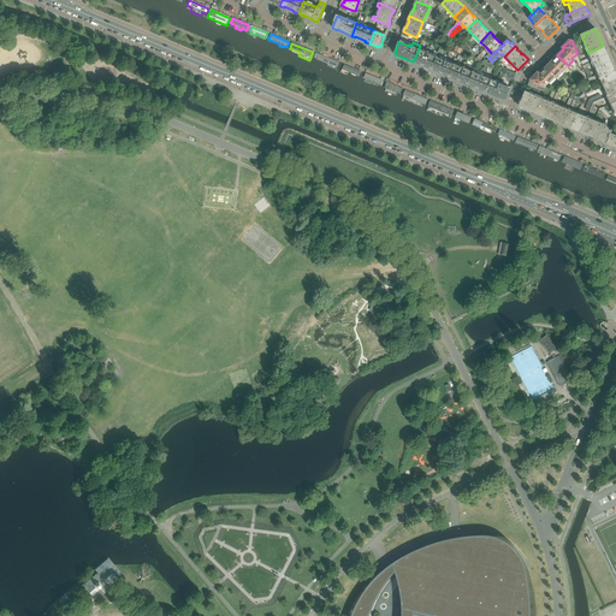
[(611,64),(603,46),(588,53),(596,70),(611,64)]
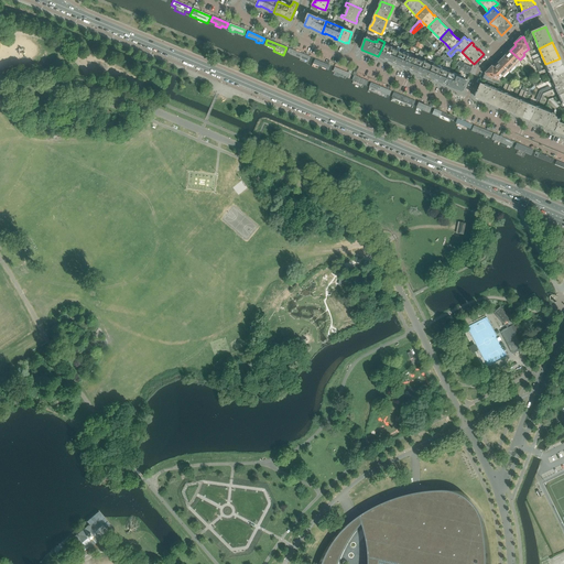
[(394,63),(400,52),(383,45),(378,56),(394,63)]
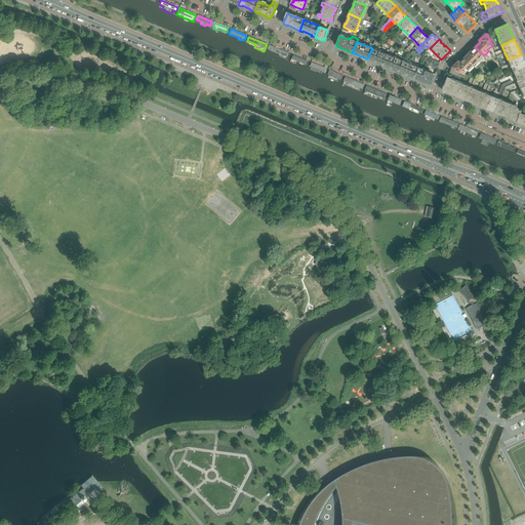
[(287,57),(289,53),(270,45),(268,49),(287,57)]
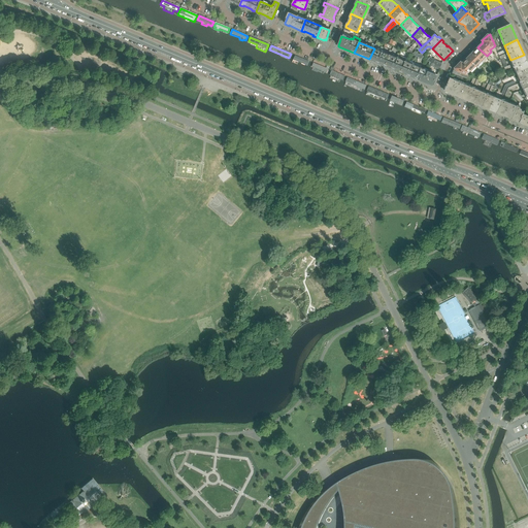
[(486,60),(485,59),(487,56),(477,47),(467,58),(476,67),(482,62),(484,63),(486,60)]
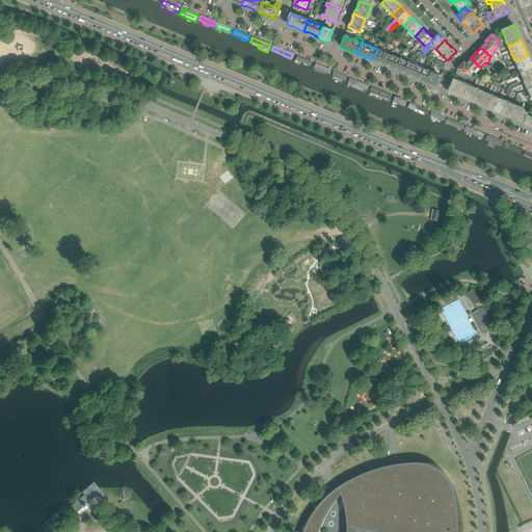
[(388,67),(393,55),(377,49),(372,59),(388,67)]
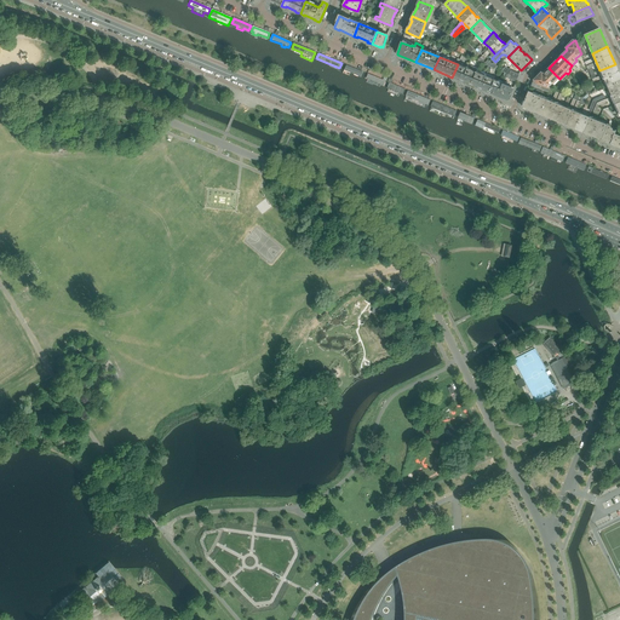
[(476,73),(477,69),(468,65),(469,63),(466,63),(465,68),(458,64),(452,78),(471,85),(476,73)]
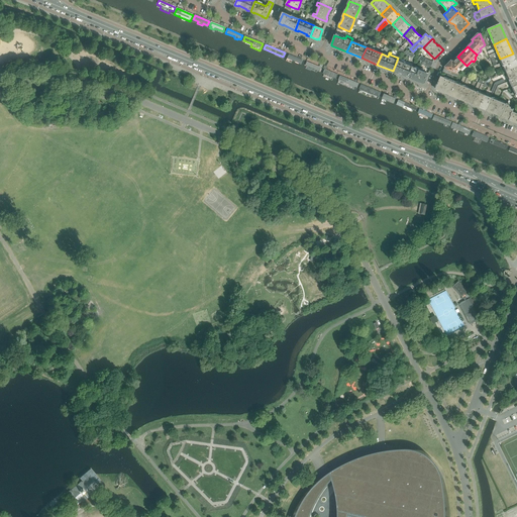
[(516,68),(516,63),(516,61),(513,54),(500,59),(507,73),(516,68)]
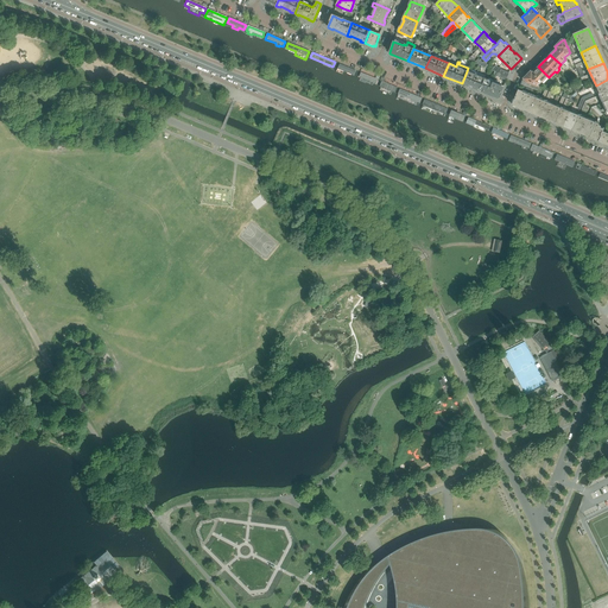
[(354,76),(356,71),(340,64),(337,69),(336,73),(342,75),(343,71),(354,76)]
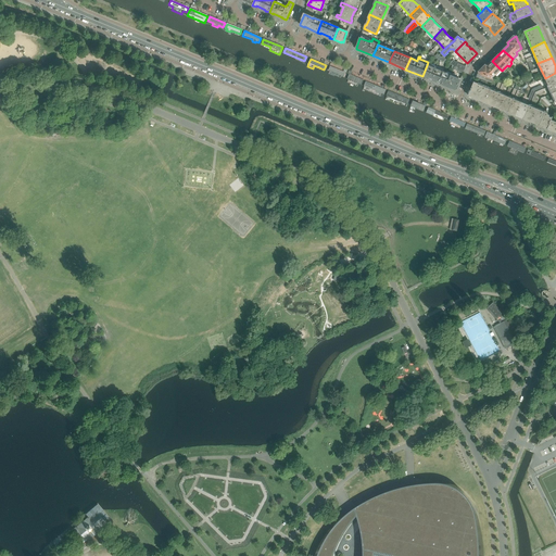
[(496,75),(502,71),(492,61),(487,66),(485,65),(479,72),(478,74),(485,77),(487,77),(489,78),(490,78),(491,79),(492,77),(495,74),(496,75)]
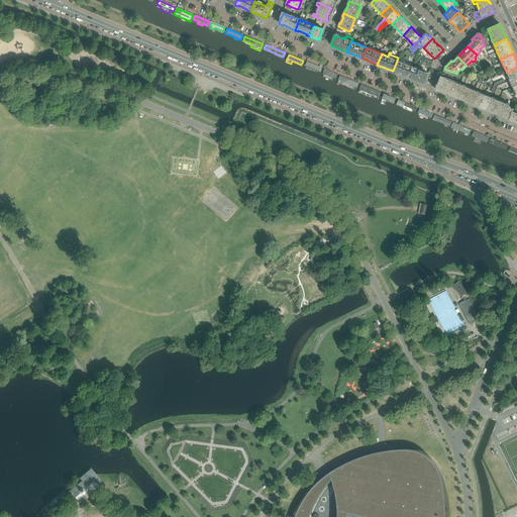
[(408,78),(412,67),(397,61),(393,71),(408,78)]
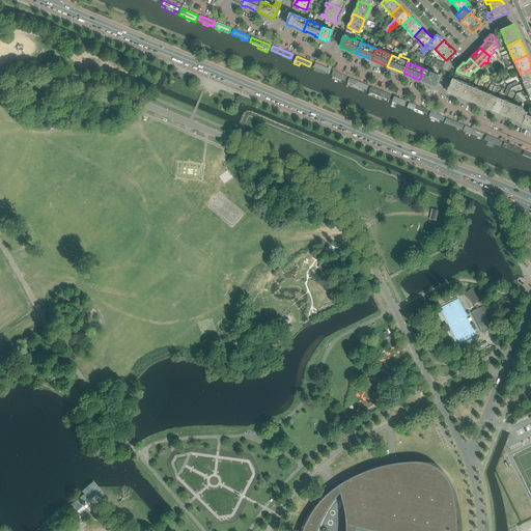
[(330,75),(331,71),(315,63),(313,67),(330,75)]
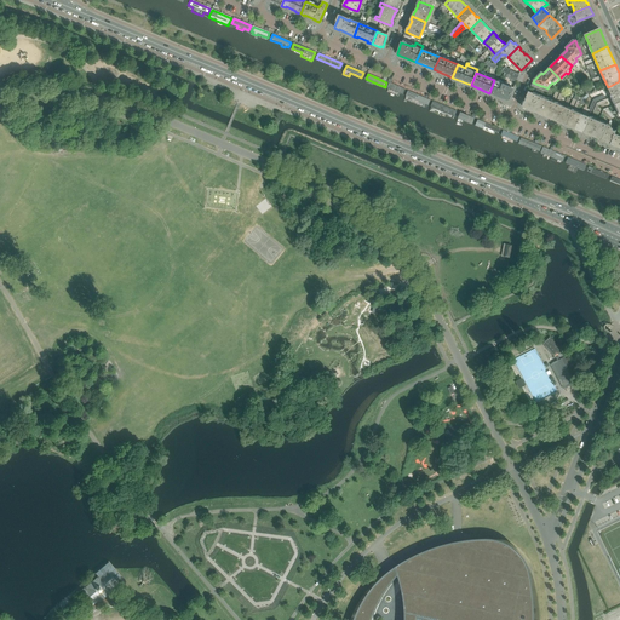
[(509,99),(514,90),(503,85),(504,84),(505,81),(495,78),(494,80),(489,93),(507,101),(509,99)]
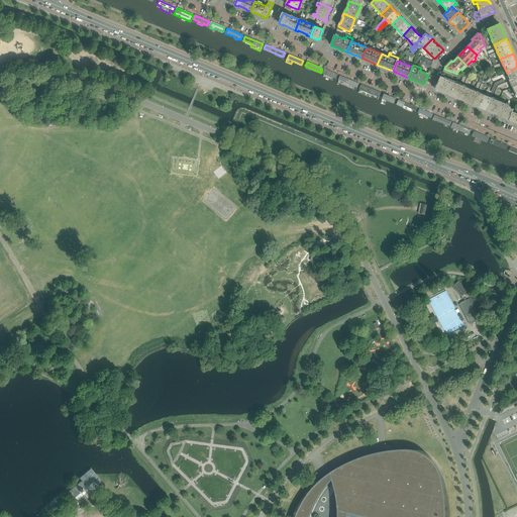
[(516,85),(516,68),(507,73),(513,87),(516,85)]
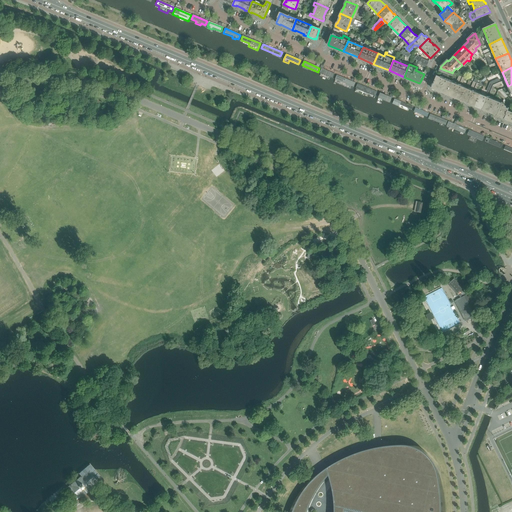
[(335,74),(321,69),(320,73),(321,73),(320,76),(329,80),(330,77),(333,78),(335,74)]
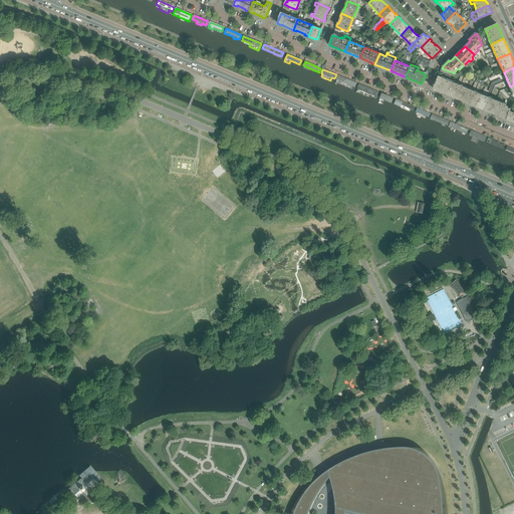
[(355,86),(356,83),(338,75),(337,79),(344,82),(343,85),(350,87),(351,85),(355,86)]
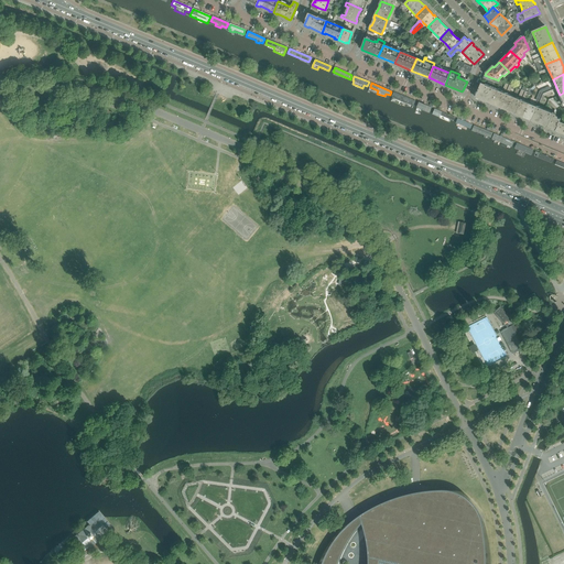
[(491,104),(497,91),(480,84),(476,97),(491,104)]
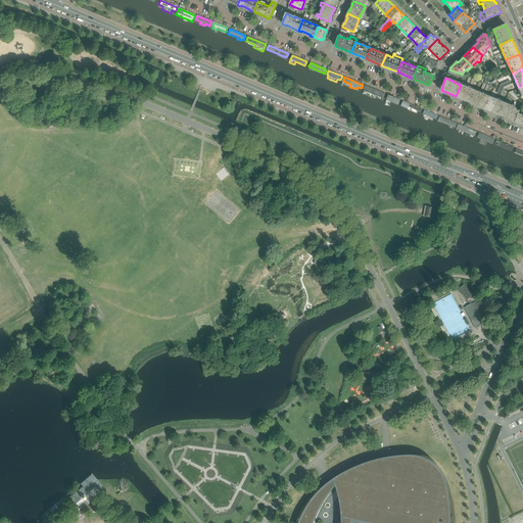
[(471,102),(475,91),(461,85),(456,96),(471,102)]
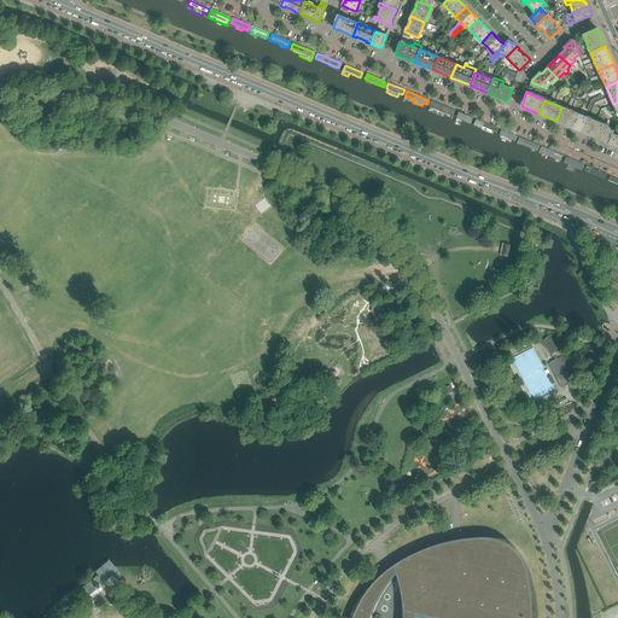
[(456,111),(431,101),(429,106),(431,106),(430,110),(441,115),(442,111),(454,116),(456,111)]
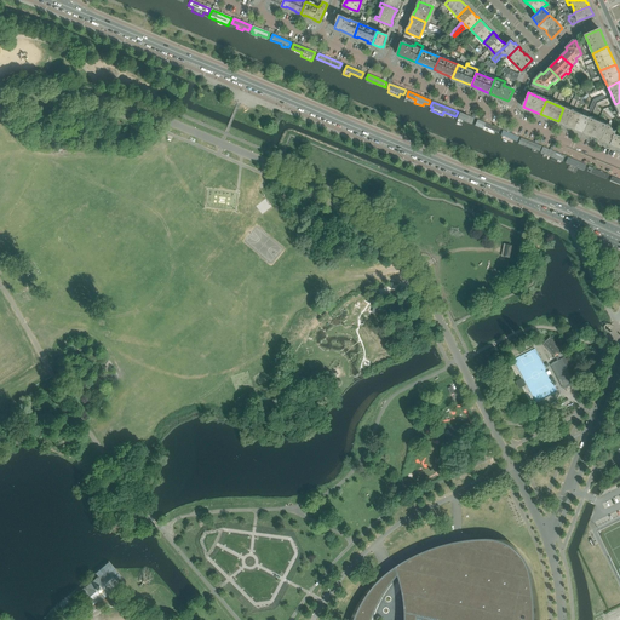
[(575,128),(581,115),(563,108),(558,121),(575,128)]
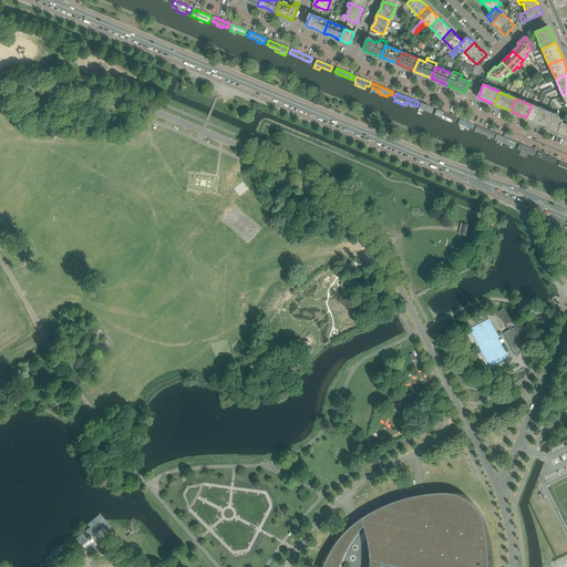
[(432,114),(434,109),(421,103),(416,113),(422,115),(424,111),(432,114)]
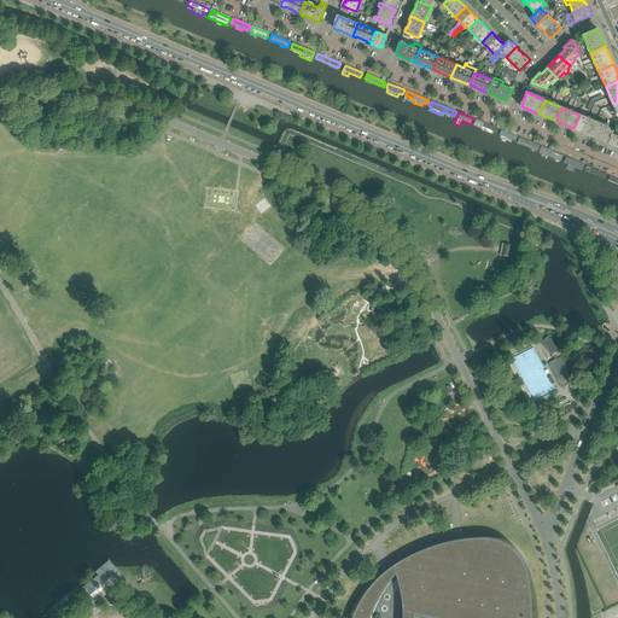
[(590,135),(596,122),(579,115),(573,128),(590,135)]
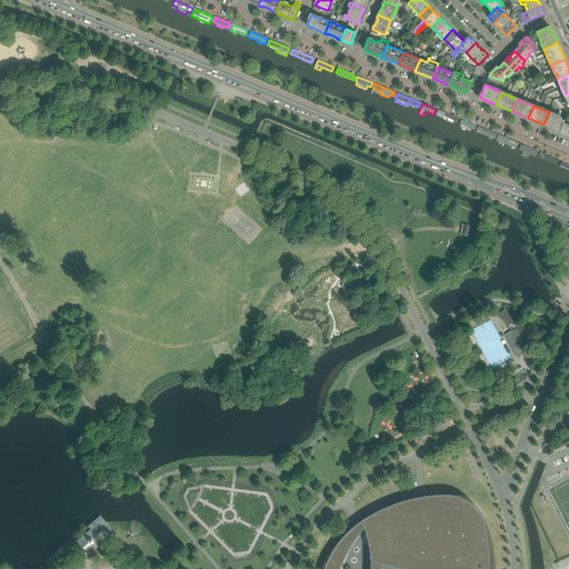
[(562,127),(565,121),(561,120),(561,118),(559,118),(560,117),(555,115),(556,111),(550,109),(549,112),(543,125),(560,132),(562,127)]
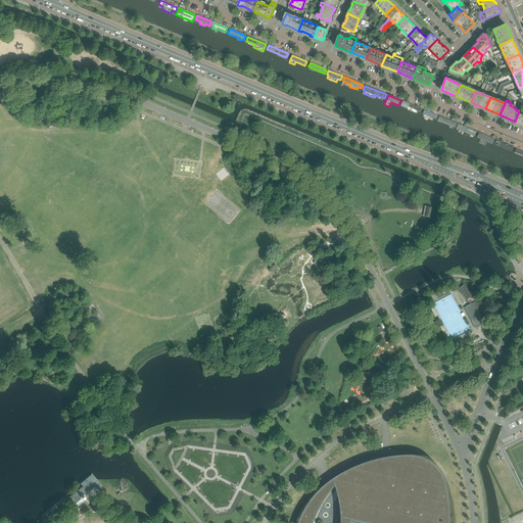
[(421,112),(422,109),(402,101),(400,106),(417,114),(418,111),(421,112)]
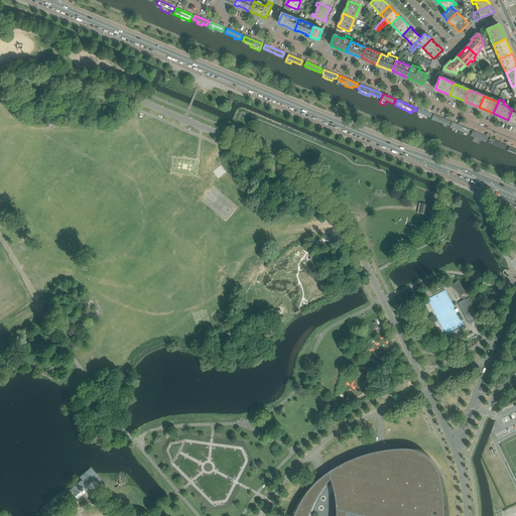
[(430,119),(431,114),(419,109),(417,113),(430,119)]
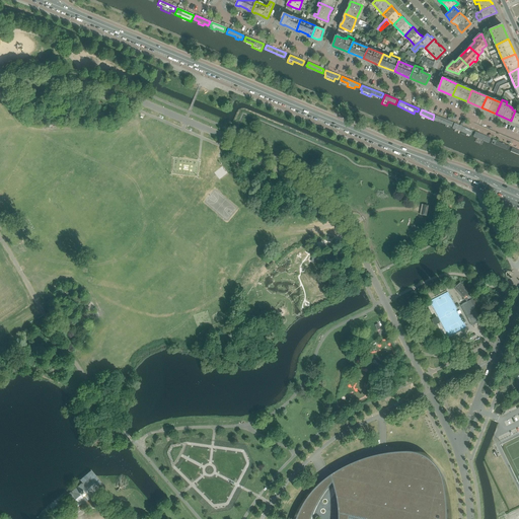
[(451,127),(453,123),(435,116),(434,120),(446,125),(445,127),(450,129),(451,127)]
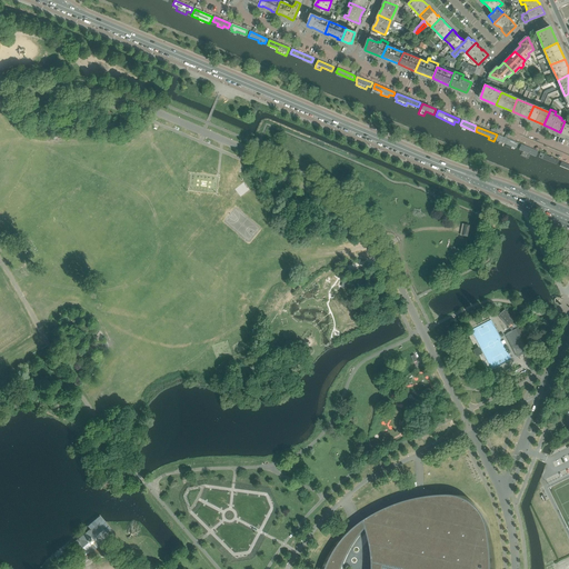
[(516,149),(518,143),(498,136),(496,140),(497,140),(496,141),(500,143),(502,143),(516,149)]
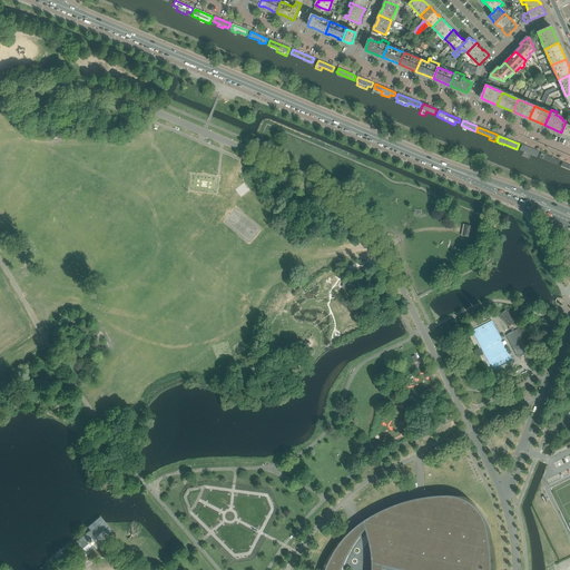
[(539,153),(522,145),(520,149),(526,153),(524,156),(531,158),(532,155),(537,157),(539,153)]
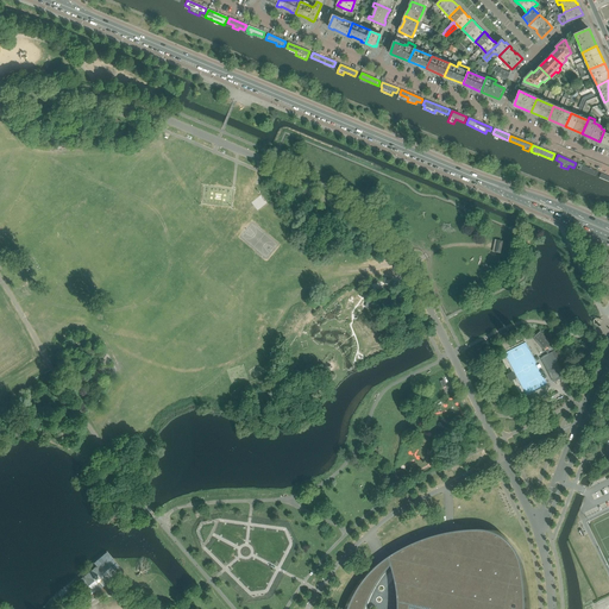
[(596,177),(597,173),(578,164),(576,169),(596,177)]
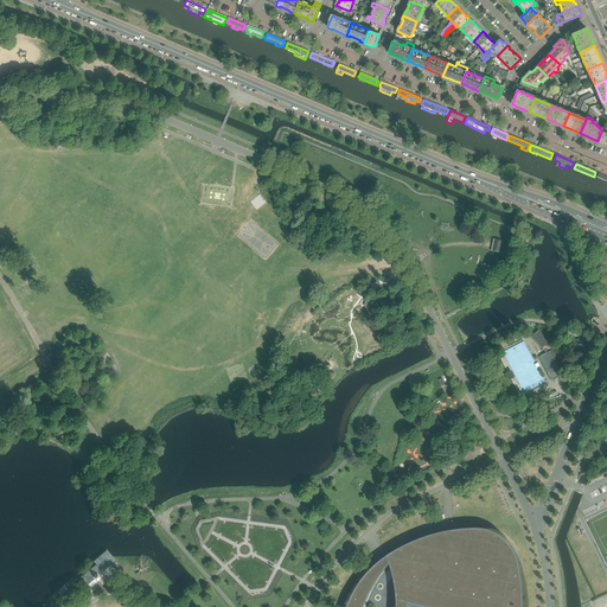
[(560,357),(555,349),(554,349),(551,346),(550,344),(538,330),(531,337),(543,351),(543,350),(545,353),(541,356),(554,379),(558,377),(562,376),(563,376),(563,375),(566,374),(564,370),(566,369),(564,365),(563,363),(564,362),(563,362),(561,356),(560,357)]
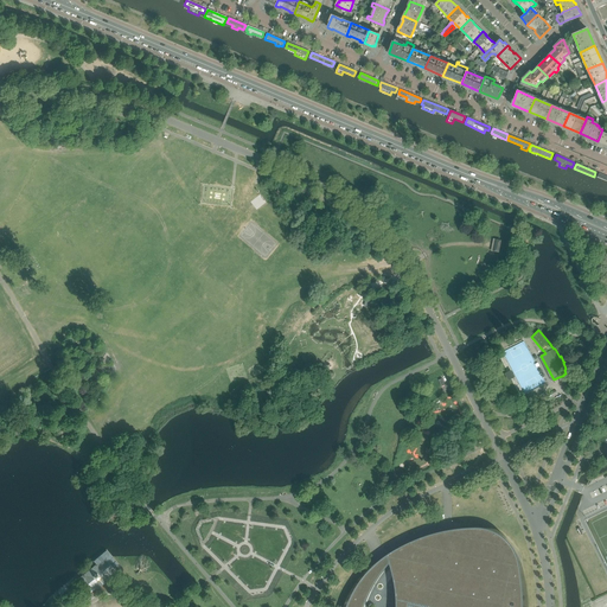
[(522,606),(522,592),(521,579),(519,564),(517,557),(513,549),(509,542),(502,536),(494,531),(487,529),(474,528),(464,528),(455,529),(445,531),(432,535),(420,538),(410,542),(401,547),(393,551),(387,555),(381,560),(377,563),(375,564),(374,566),(368,572),(362,579),(358,585),(352,595),(347,606),(346,606),(522,606)]
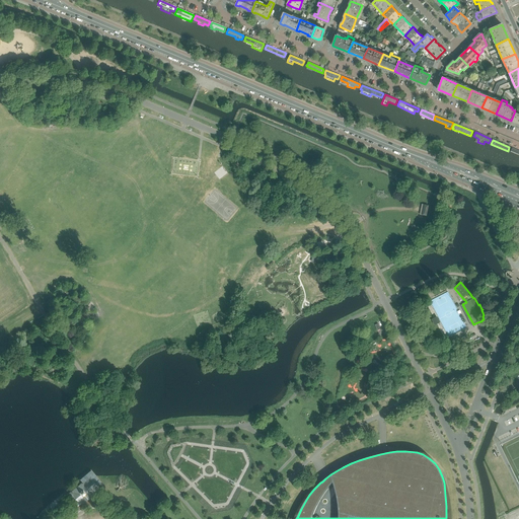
[(96,487),(90,479),(90,480),(89,479),(83,485),(82,484),(81,485),(74,491),(73,492),(73,493),(69,496),(76,505),(78,504),(79,505),(82,503),(83,503),(84,503),(91,497),(91,498),(93,496),(92,494),(99,489),(97,487),(96,487)]
